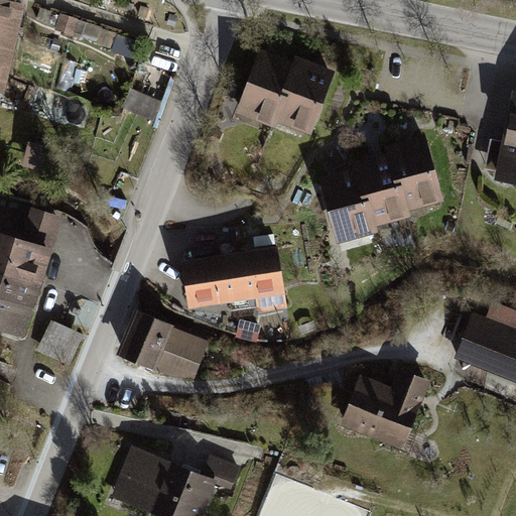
[(4,0),(0,0),(0,19),(21,25),(26,5),(4,0)]
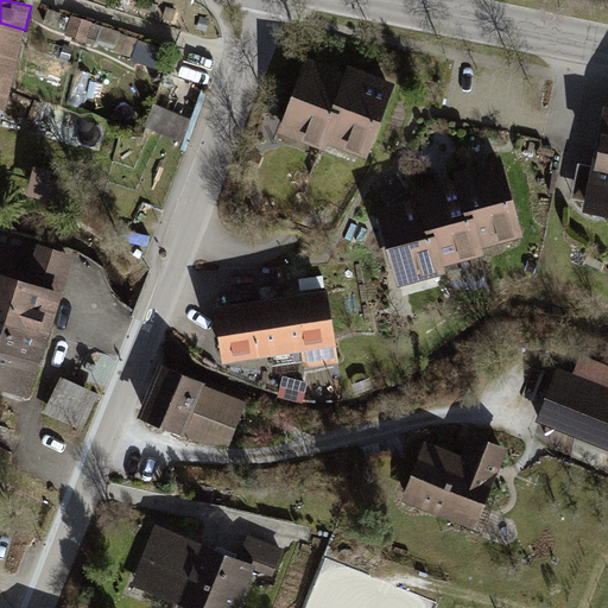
[(87,21),(67,14),(61,32),(81,38),(87,21)]
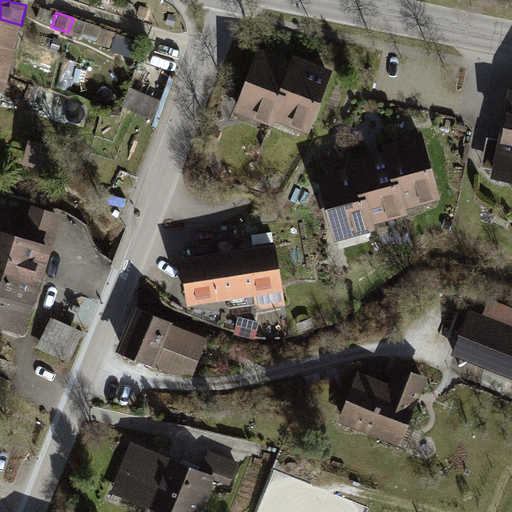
[(0,19),(0,40),(16,45),(21,25),(0,19)]
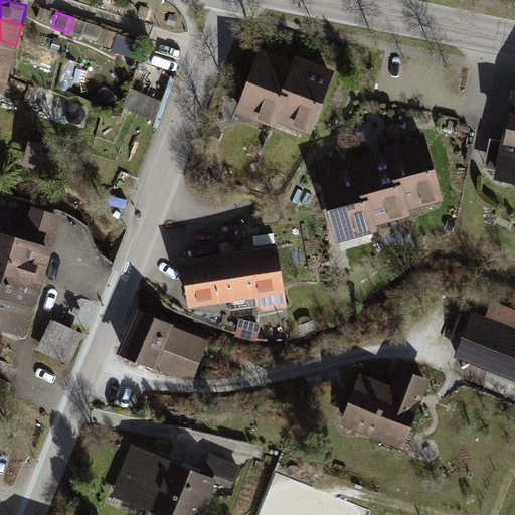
[(0,40),(0,62),(11,65),(16,45),(0,40)]
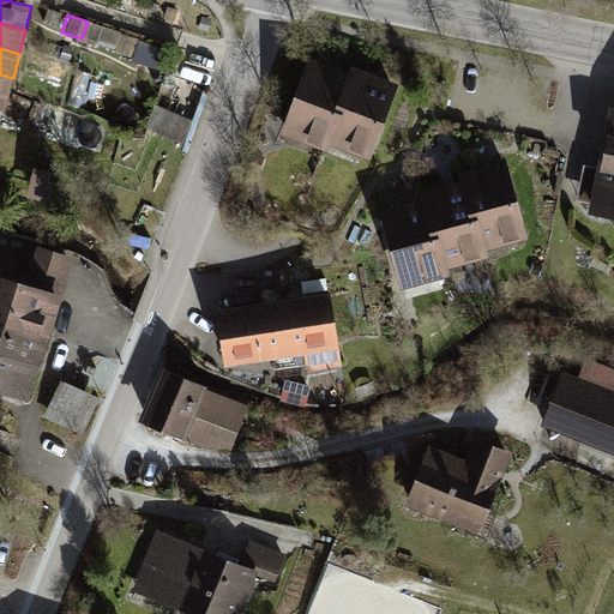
[(330,154),(332,146),(345,113),(337,109),(351,74),(311,59),(281,134),(330,154)]
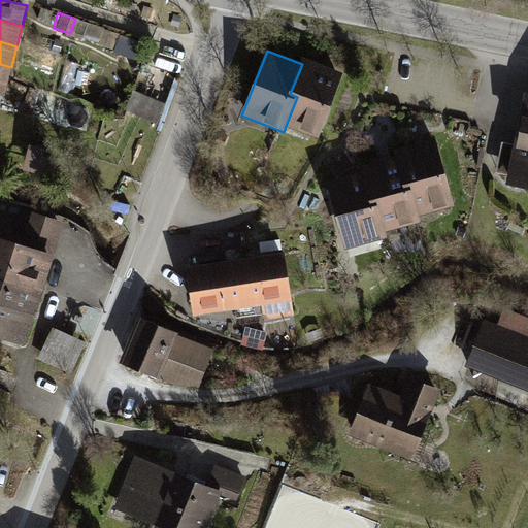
[(304,58),(302,64),(290,94),(297,97),(286,126),(320,139),(344,74),(304,58)]
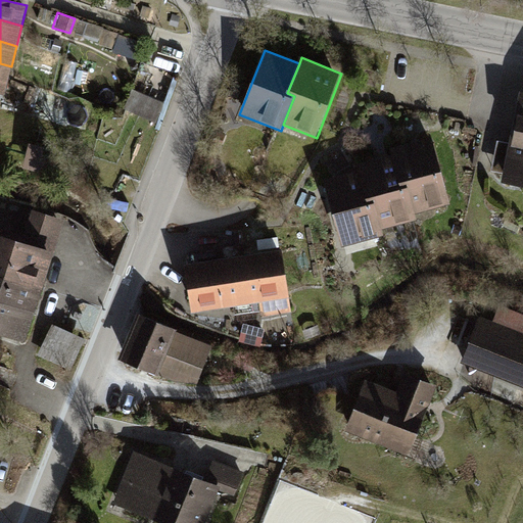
[(0,63),(0,94),(4,95),(11,66),(0,63)]
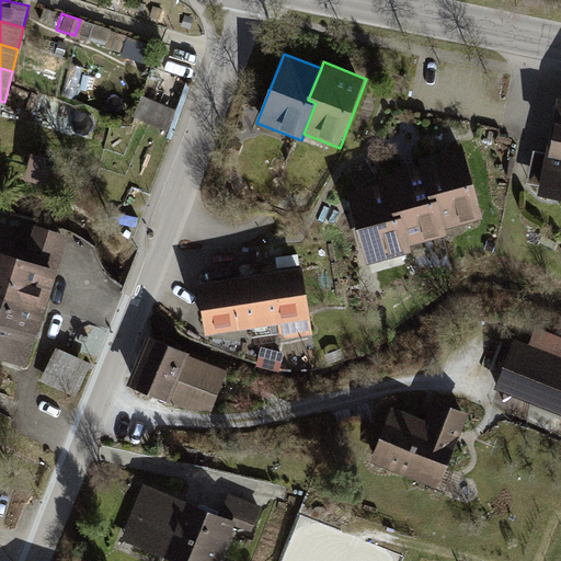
[(147,98),(137,121),(173,135),(182,112),(147,98)]
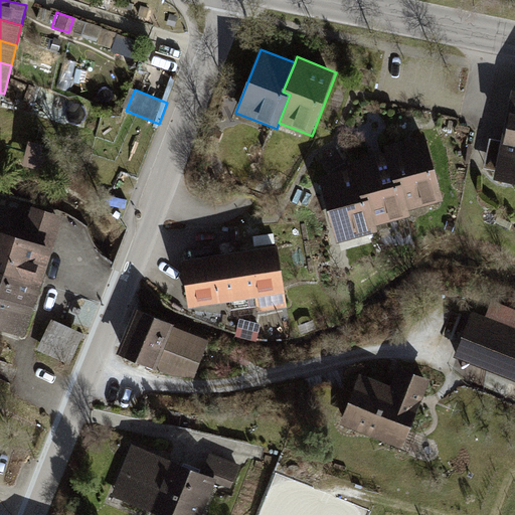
[(514,91),(513,91),(495,181),(514,184),(514,91)]
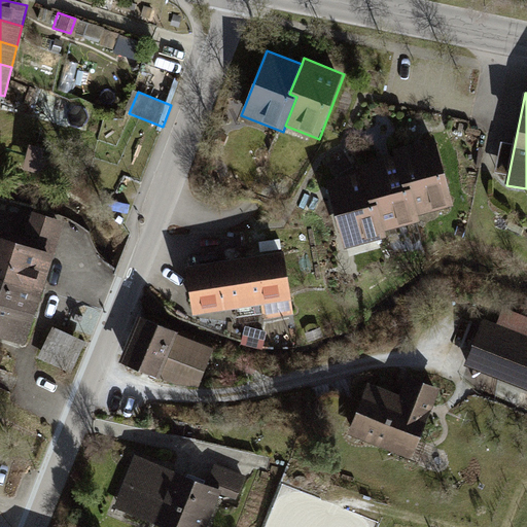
[(395,150),(396,155),(406,188),(412,187),(420,216),(455,206),(436,139),(395,150)]
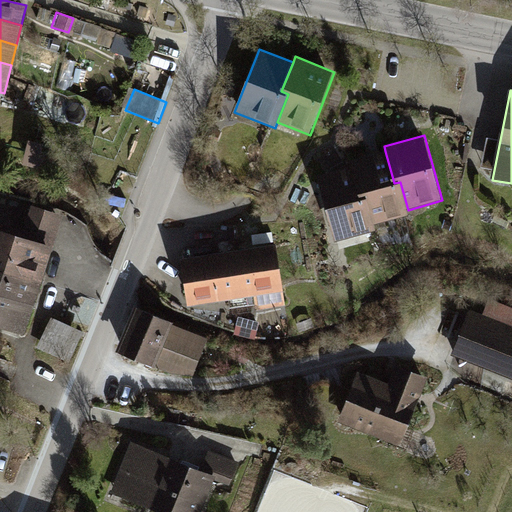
[(482,168),(492,171),(500,140),(490,137),(482,168)]
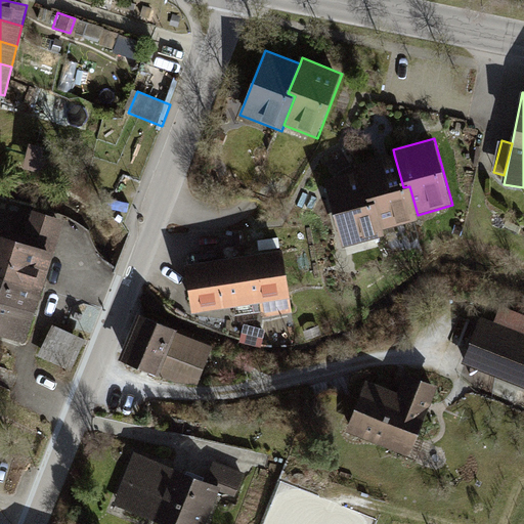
[(420,221),(418,215),(409,186),(403,187),(394,155),(358,165),(359,171),(368,204),(376,202),(384,231),(420,221)]
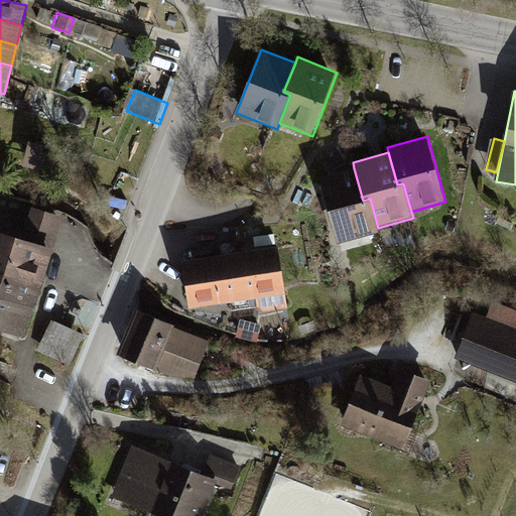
[(380,233),(378,228),(370,199),(363,201),(354,168),(319,177),(339,245),(380,233)]
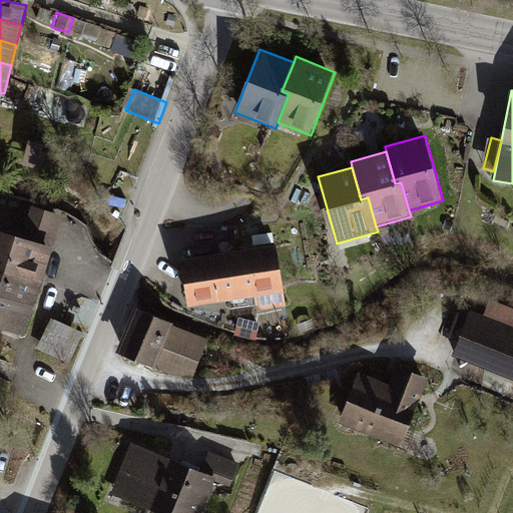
[(0,273),(40,287),(63,217),(31,206),(20,238),(0,231),(0,273)]
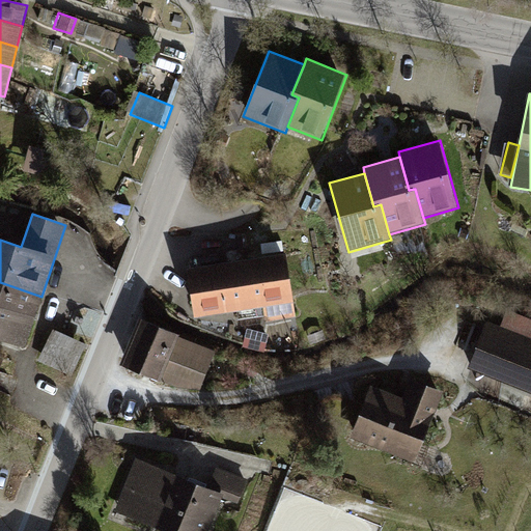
[(188,270),(195,318),(295,304),(287,254),(188,270)]
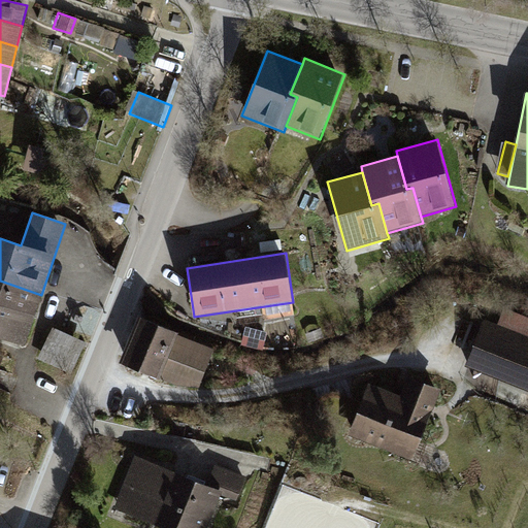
[(0,339),(24,348),(41,295),(0,281),(0,339)]
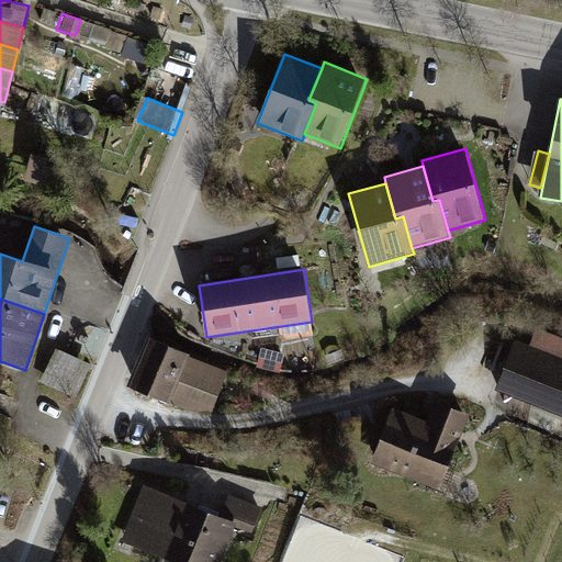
[(530,348),(516,341),(496,391),(561,416),(561,341),(537,332),(530,348)]
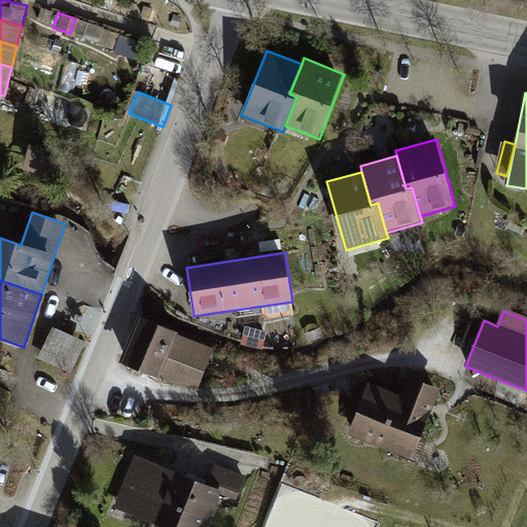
[(179,334),(139,317),(119,364),(159,381),(160,379),(177,386),(199,387),(214,350),(179,335),(179,334)]
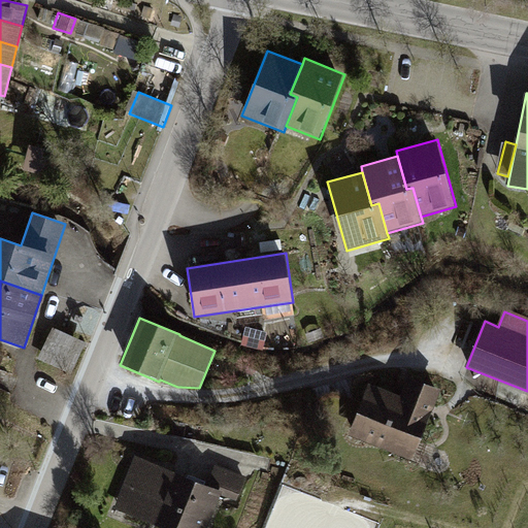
[(86,343),(53,328),(38,360),(70,374),(86,343)]
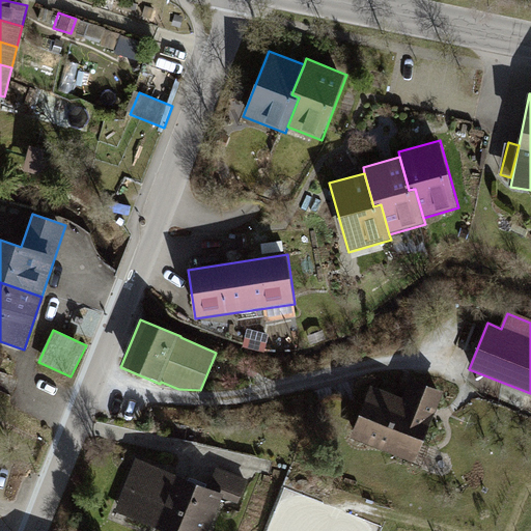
[(403,399),(372,387),(352,439),(416,464),(444,393),(411,380),(403,399)]
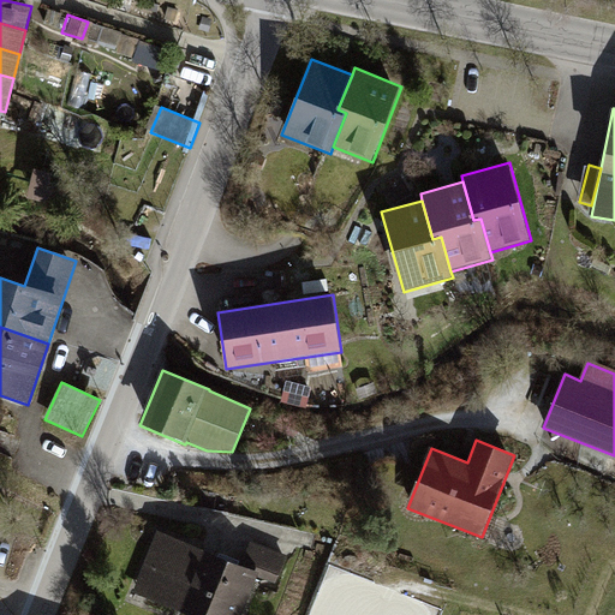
[(243,565),(157,531),(133,593),(189,614),(243,614),(258,578),(275,584),(286,556),(252,543),(243,565)]
